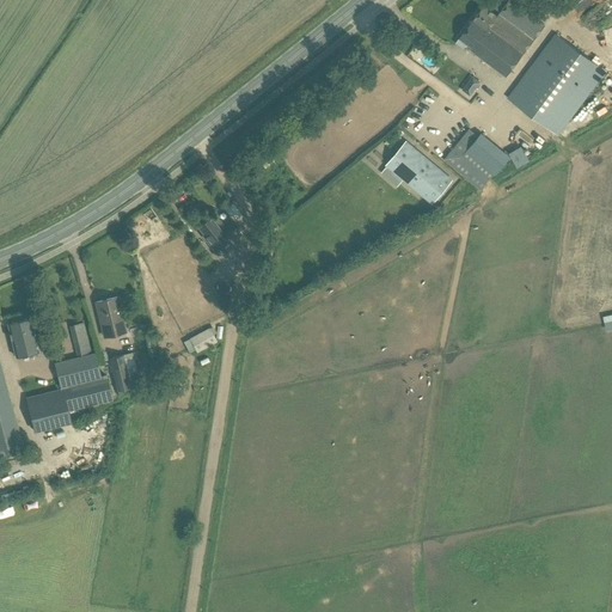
[(485,4),(459,38),(473,48),(471,50),(505,77),(544,26),(509,0),(508,0),(499,13),(485,4)]
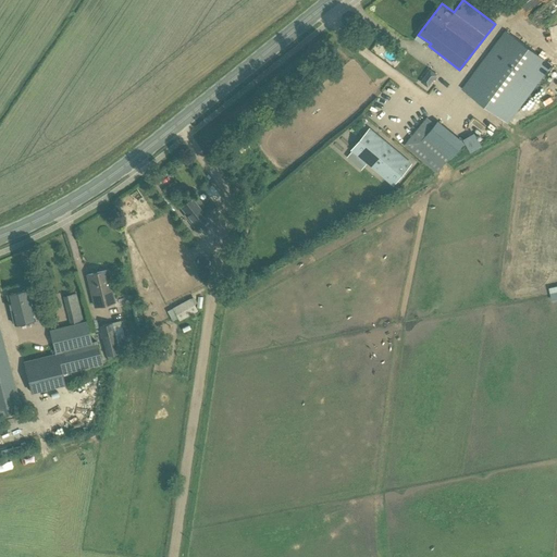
[(505,31),(460,89),(507,124),(552,65),(505,31)]
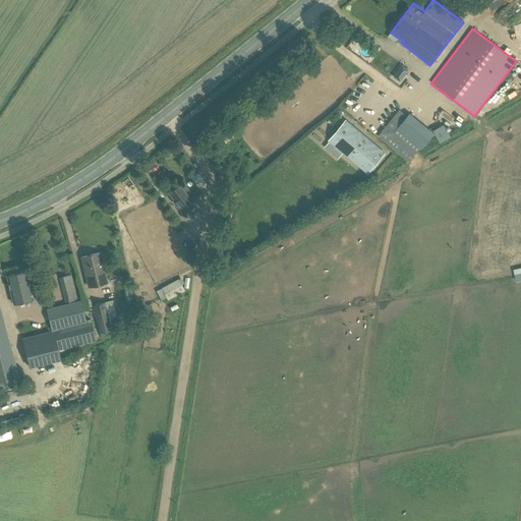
[(357,38),(352,45),(358,49),(363,42),(357,38)]
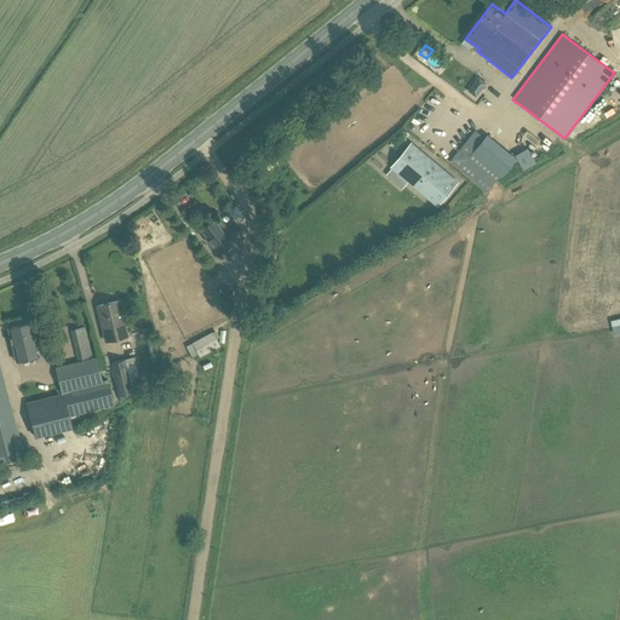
[(474,84),(469,91),(477,97),(482,90),(474,84)]
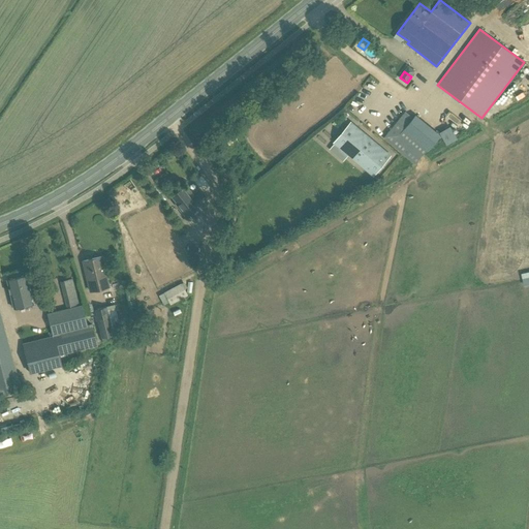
[(416,115),(403,131),(403,132),(426,151),(427,152),(440,136),(416,115)]
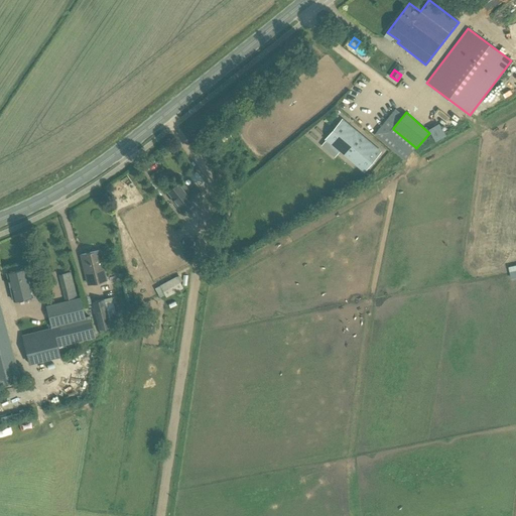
[(344,119),(327,139),(365,172),(383,152),(344,119)]
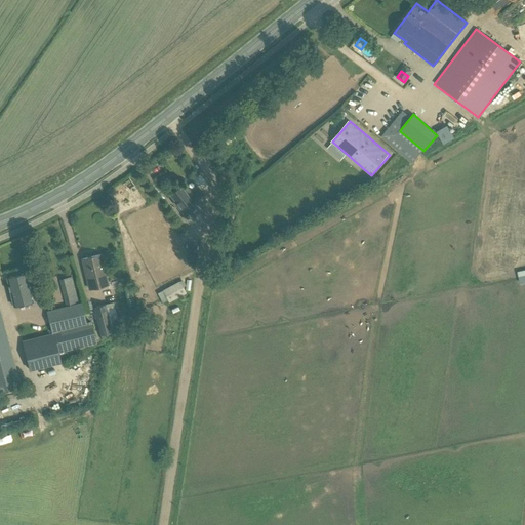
[(386,133),(381,137),(413,163),(423,151),(422,150),(400,131),(395,137),(390,137),(386,133)]
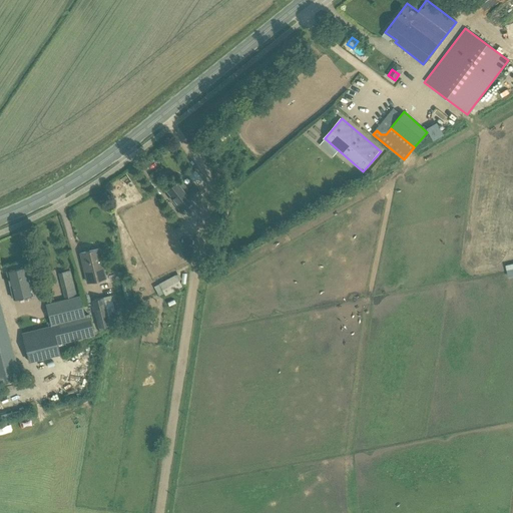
[(222,140),(215,147),(220,152),(226,145),(222,140)]
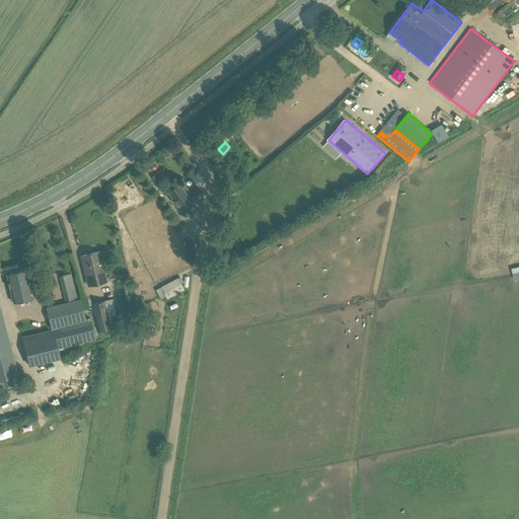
[(221,164),(217,167),(222,173),(226,170),(221,164)]
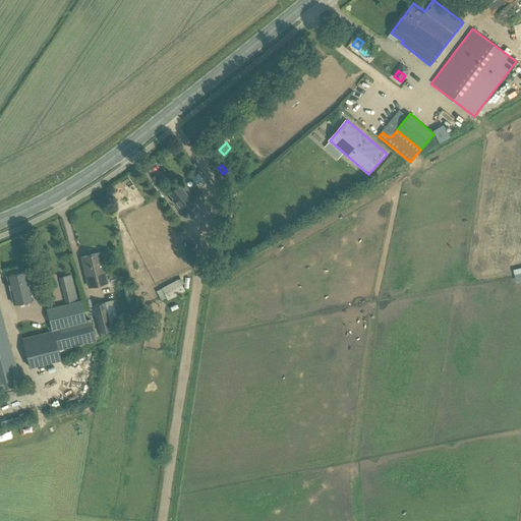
[(199,175),(192,181),(198,188),(203,185),(204,186),(206,184),(205,183),(206,182),(199,175)]
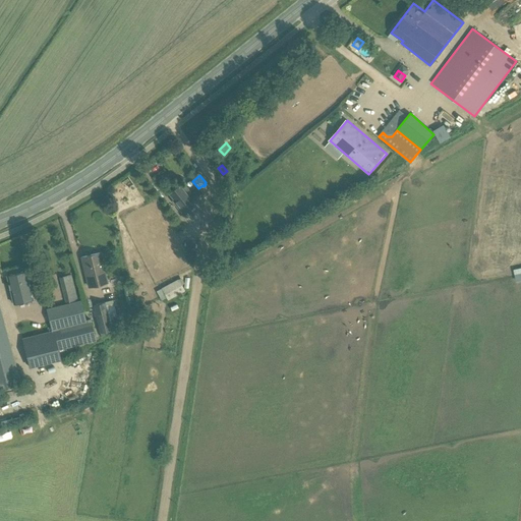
[(177,186),(168,194),(173,200),(172,201),(174,206),(182,215),(204,196),(197,189),(191,194),(187,198),(184,194),(188,190),(182,182),(177,186)]
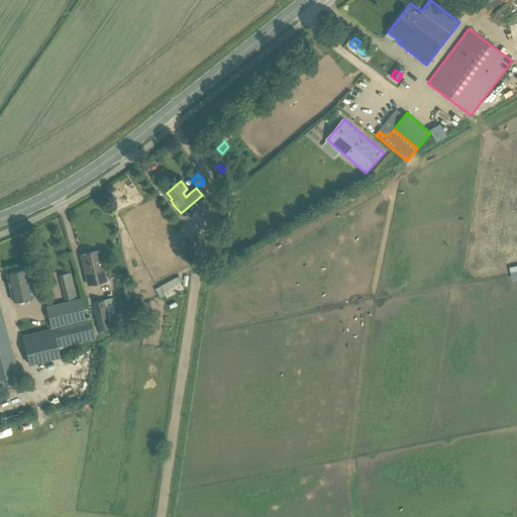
[(99,251),(82,255),(89,285),(106,281),(99,251)]
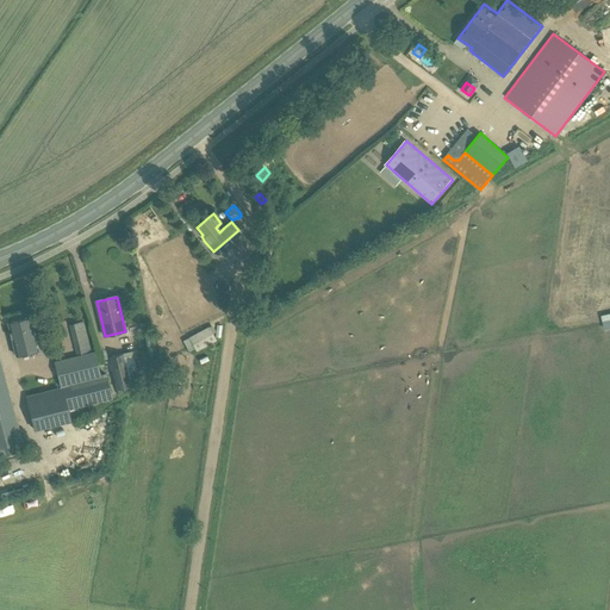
[(30,317),(7,323),(16,355),(38,350),(30,317)]
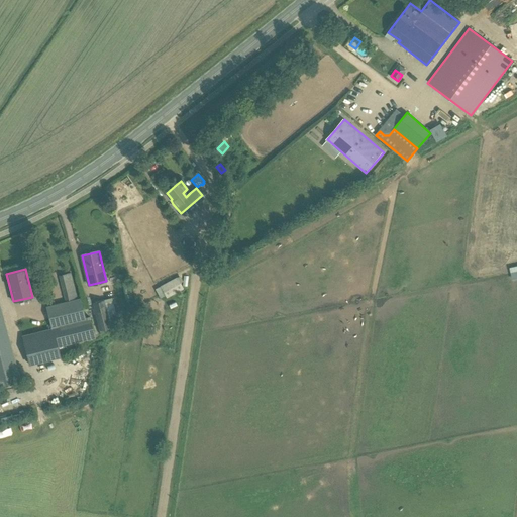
[(169,298),(185,289),(180,279),(164,287),(169,298)]
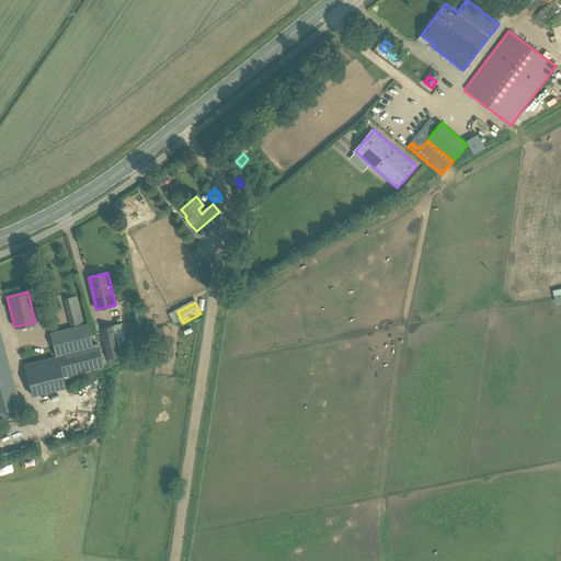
[(140,312),(133,315),(136,329),(138,329),(142,342),(148,340),(140,312)]
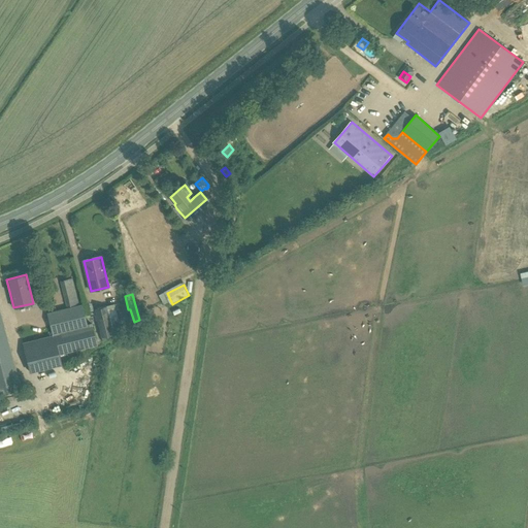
[(114,303),(106,305),(106,307),(111,327),(120,325),(114,303)]
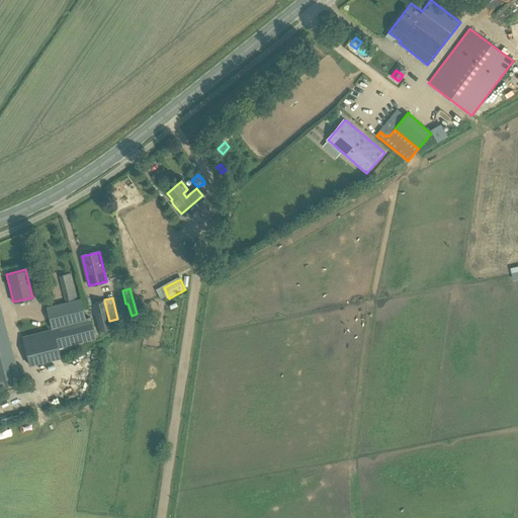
[(79,299),(46,307),(52,329),(85,321),(79,299)]
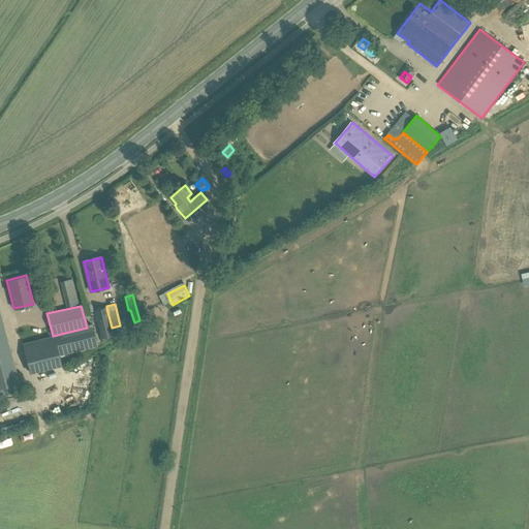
[(106,308),(95,311),(102,338),(114,335),(112,328),(106,308)]
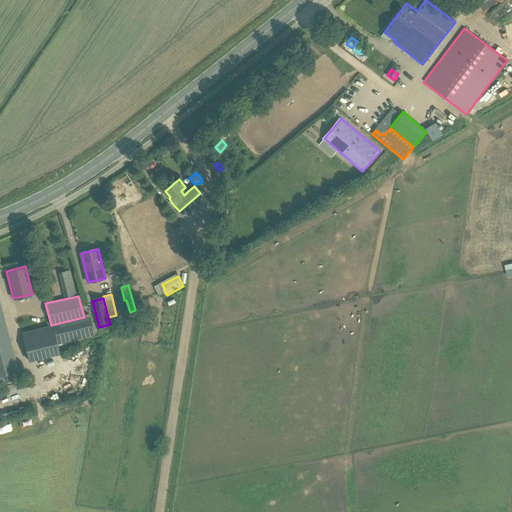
[(0,304),(0,382),(20,377),(0,304)]
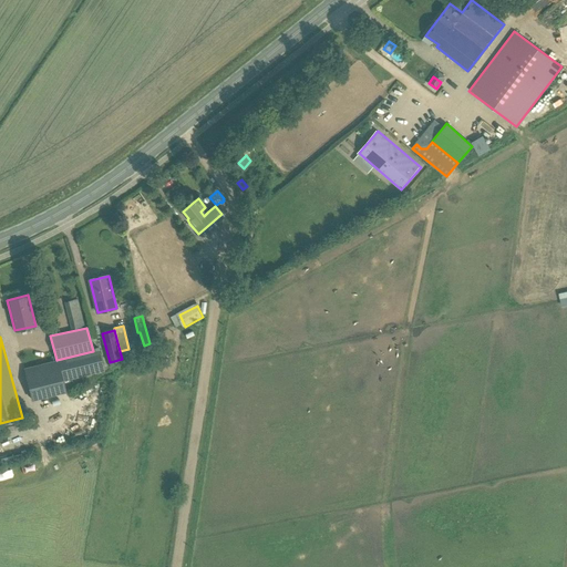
[(57,360),(23,369),(28,387),(29,387),(51,381),(103,368),(98,350),(93,351),(57,360)]
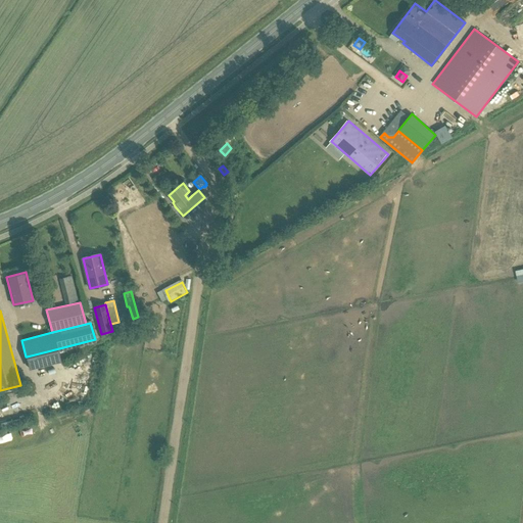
[(27,357),(26,357),(29,370),(60,362),(57,348),(47,351),(27,357)]
